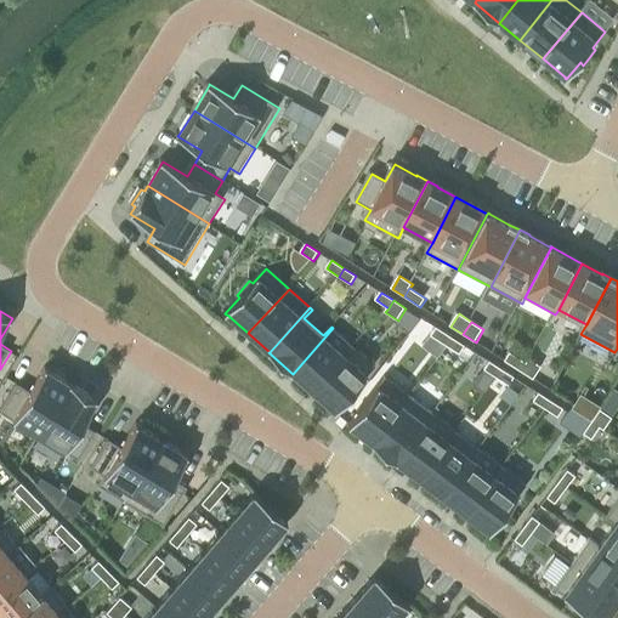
[(333,328),(293,374),(315,392),(355,347),(333,328)]
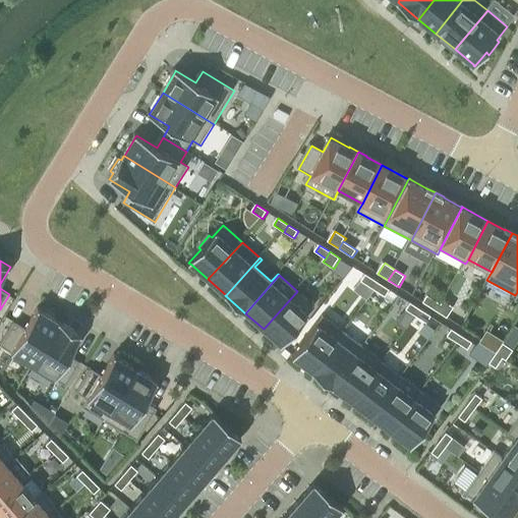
[(362,282),(375,290),(379,283),(366,275),(362,282)]
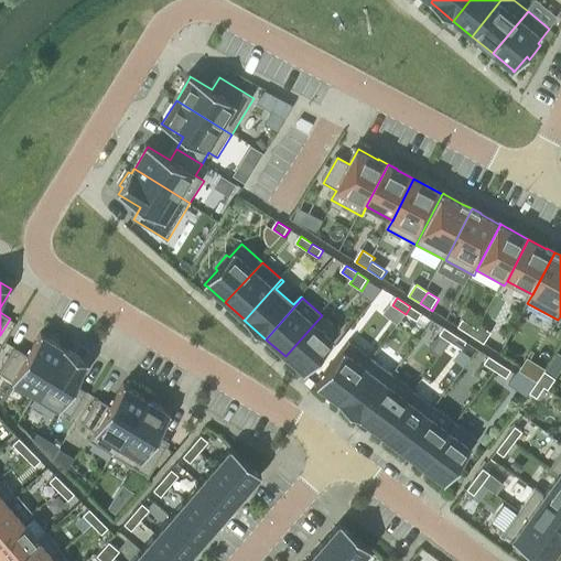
[(418,322),(423,314),(410,306),(406,314),(418,322)]
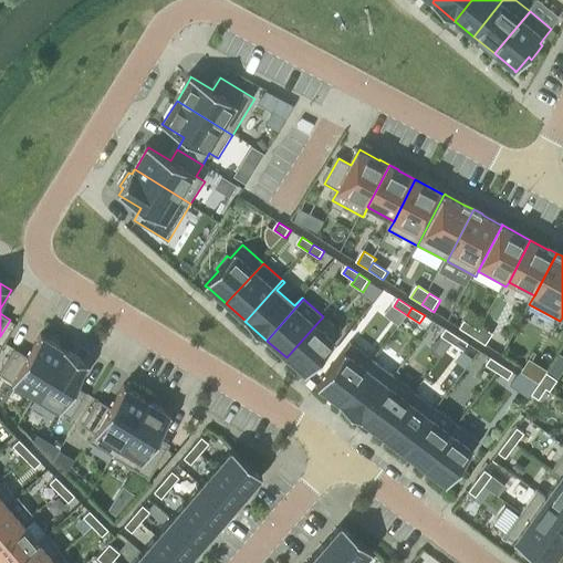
[(323,316),(287,357),(305,375),(306,376),(343,334),(323,316)]
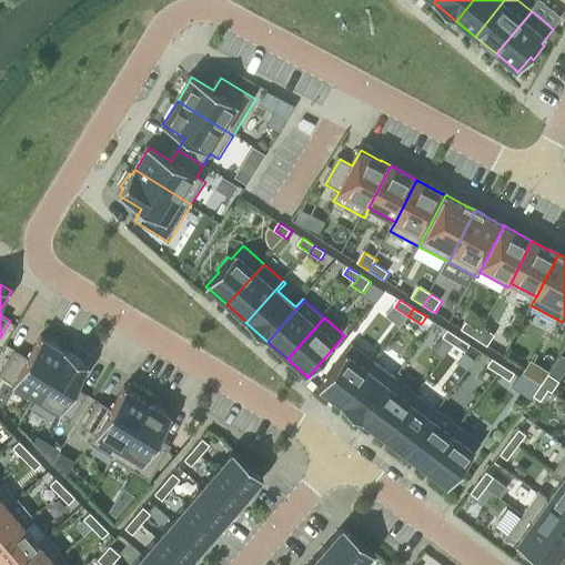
[(467,323),(463,331),(477,340),(482,332),(467,323)]
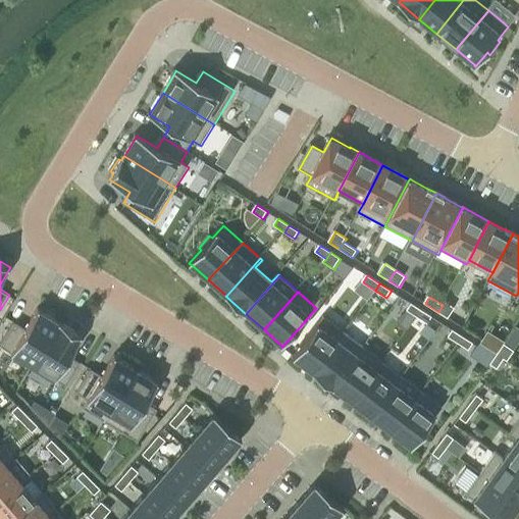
[(438,312),(449,319),(456,309),(445,302),(443,305),(438,312)]
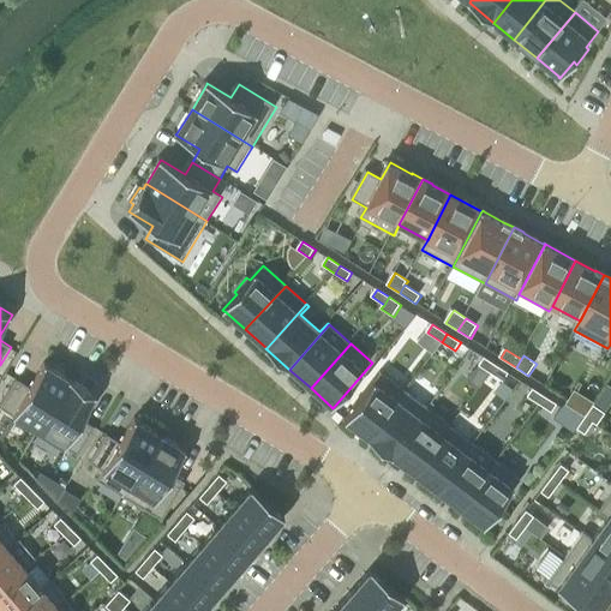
[(480,366),(492,375),(497,366),(485,358),(480,366)]
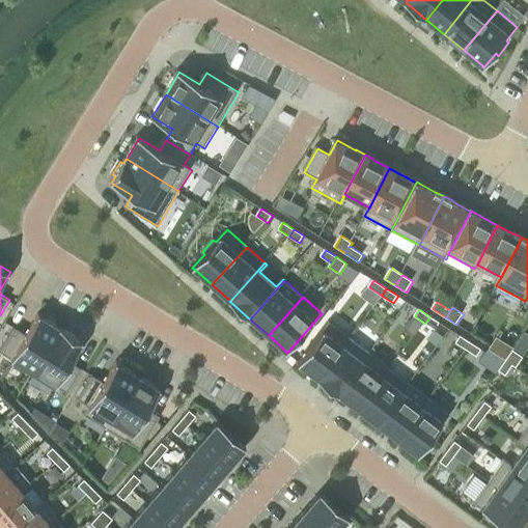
[(35,373),(62,329),(40,315),(28,335),(17,329),(1,353),(35,373)]
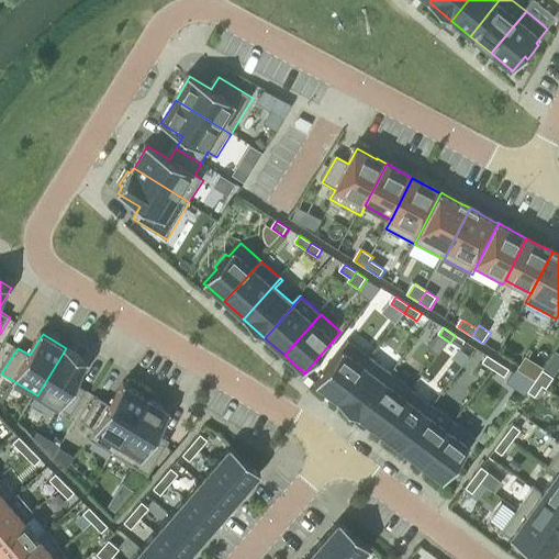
[(461,349),(466,342),(455,335),(450,343),(461,349)]
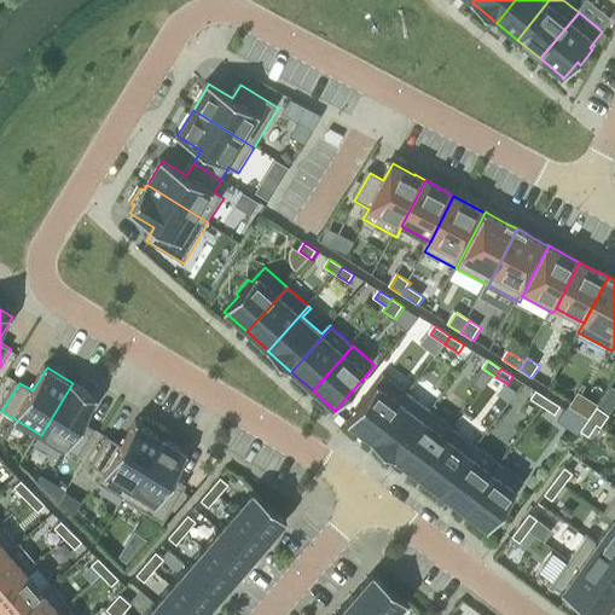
[(371,441),(371,442),(408,394),(384,376),(348,424),(349,425),(349,424),(371,441)]
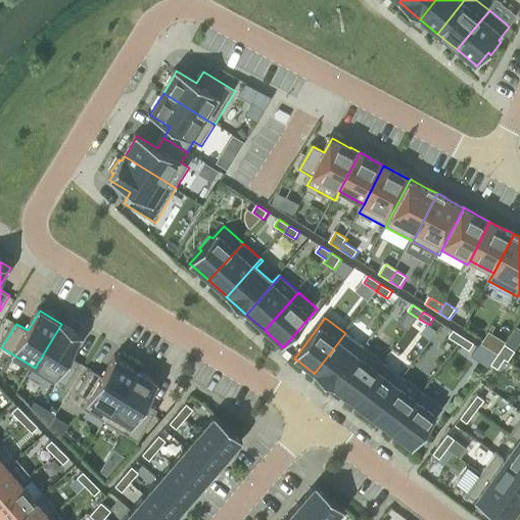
[(83,337),(61,324),(35,368),(67,388),(82,364),(71,358),(83,337)]
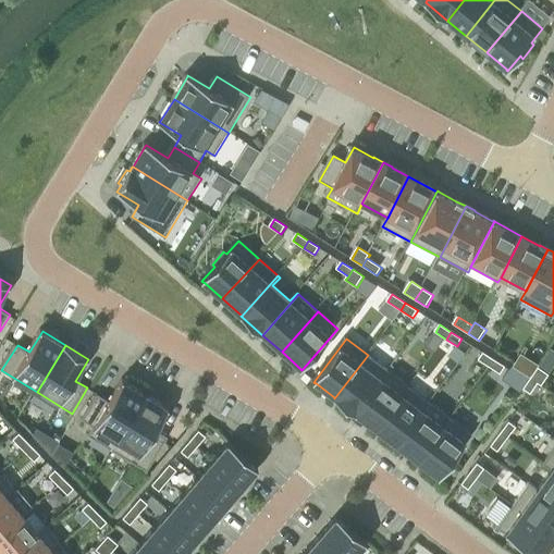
[(484,353),(479,360),(490,368),(495,360),(484,353)]
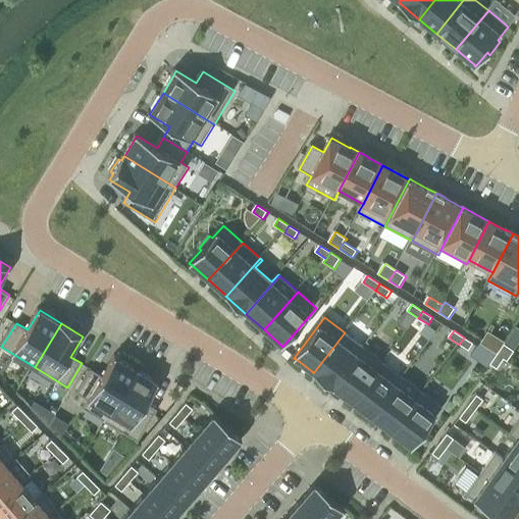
[(345,332),(313,373),(333,388),(364,348),(345,332)]
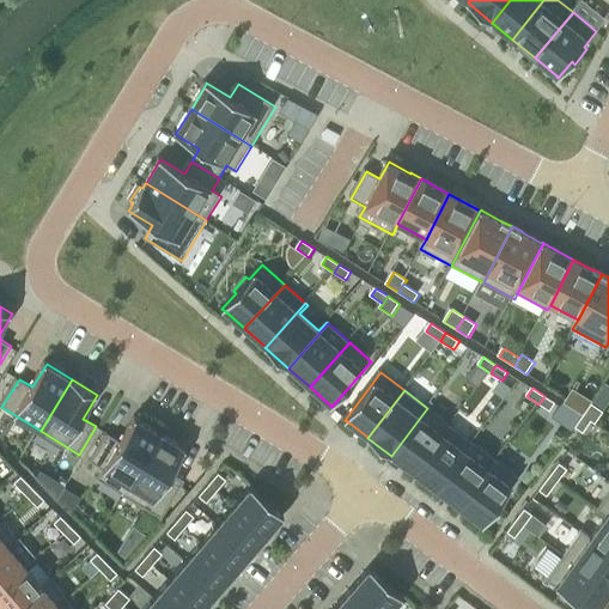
[(552,412),(556,403),(544,396),(539,405),(552,412)]
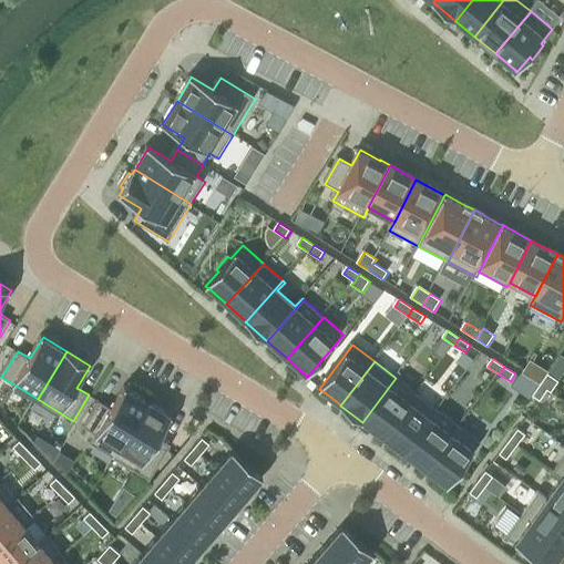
[(549,375),(541,386),(549,390),(553,393),(560,382),(556,379),(549,375)]
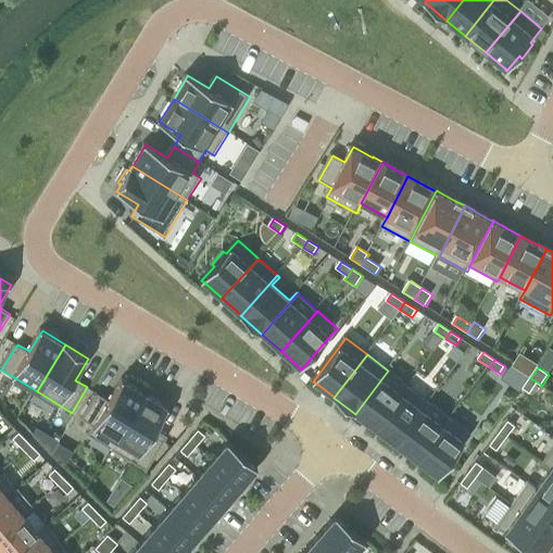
[(356,414),(376,429),(409,386),(388,371),(355,414),(356,415),(356,414)]
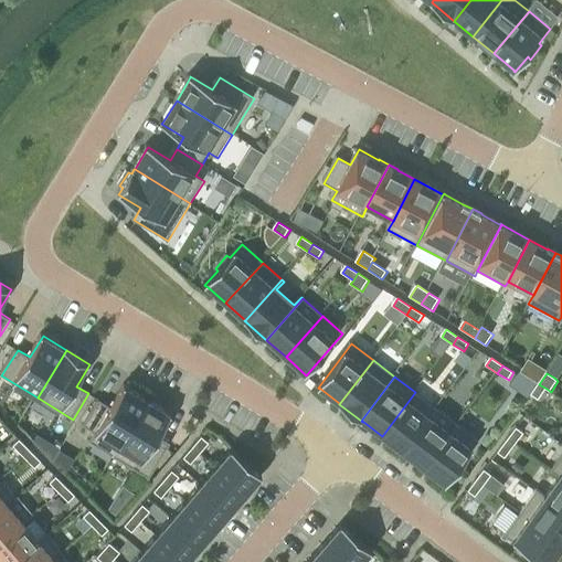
[(539,400),(547,389),(539,384),(532,395),(539,400)]
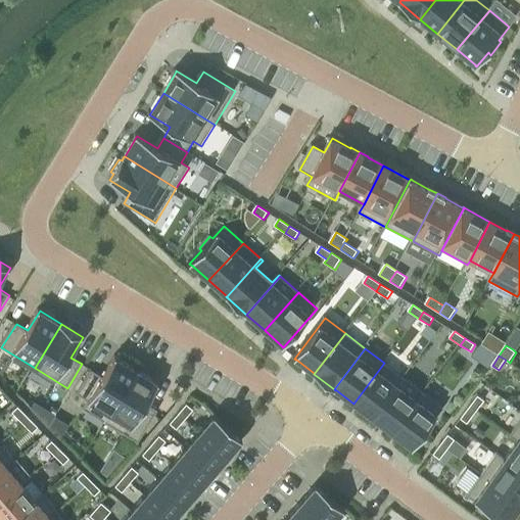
[(105,423),(138,370),(116,357),(104,377),(93,371),(78,394),(89,402),(84,410),(105,423)]
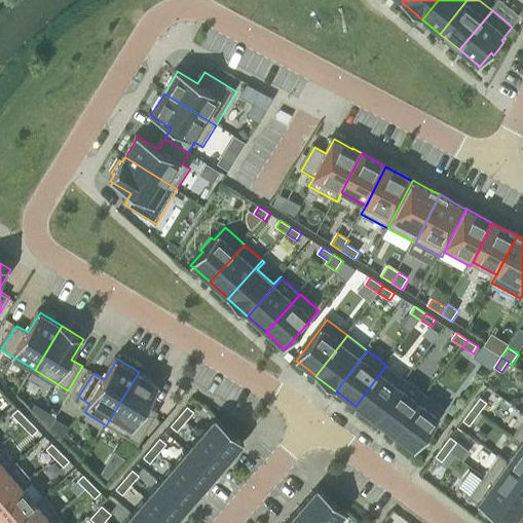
[(386,365),(356,406),(376,421),(407,380),(386,365)]
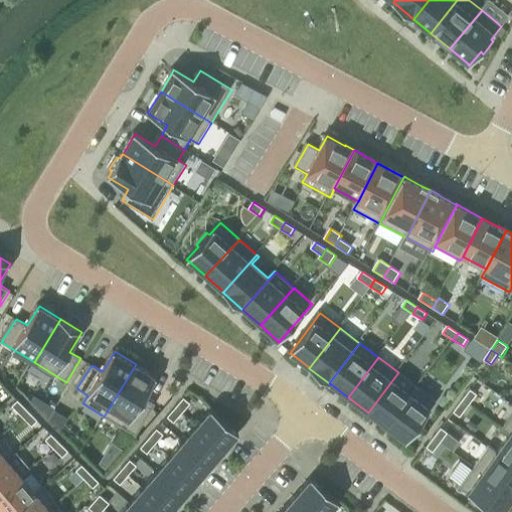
[(157,377),(136,364),(104,416),(137,437),(156,404),(145,397),(157,377)]
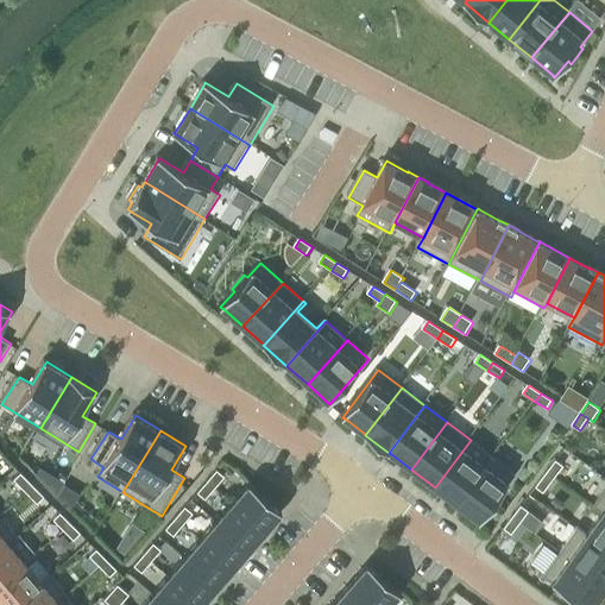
[(471,440),(435,487),(458,505),(493,458),(471,440)]
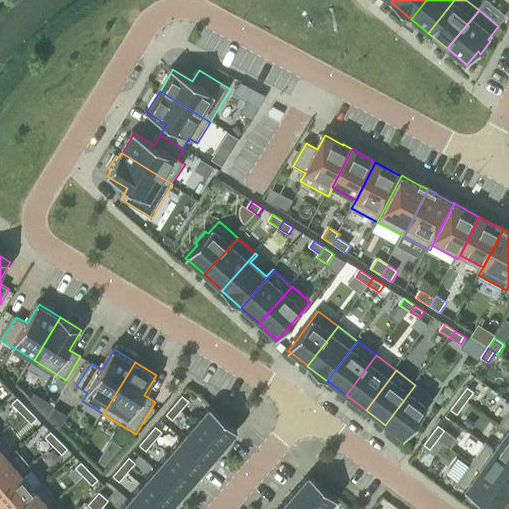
[(385,425),(403,439),(404,440),(435,400),(415,385),(385,425)]
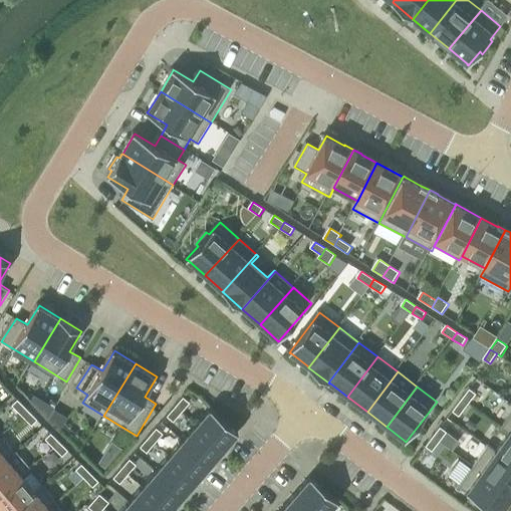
[(471,390),(462,401),(469,406),(477,395),(471,390)]
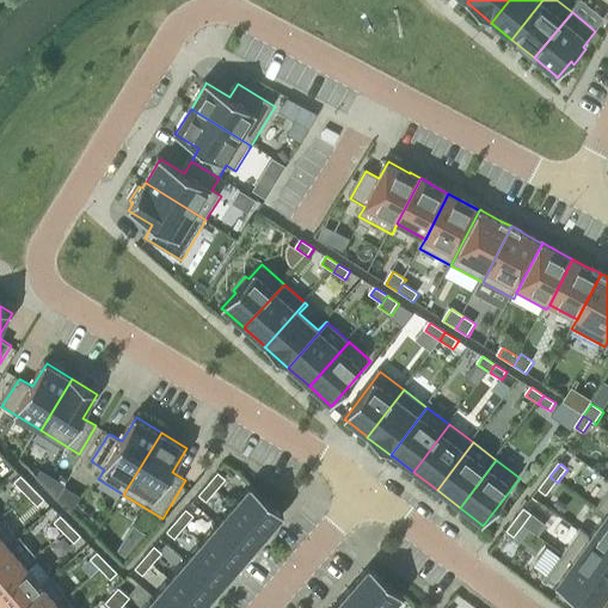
[(217,491),(227,480),(220,474),(210,485),(217,491)]
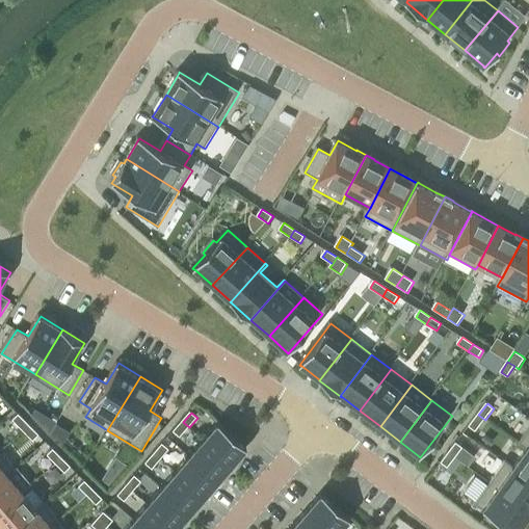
[(14,421),(24,431),(30,425),(20,415),(14,421)]
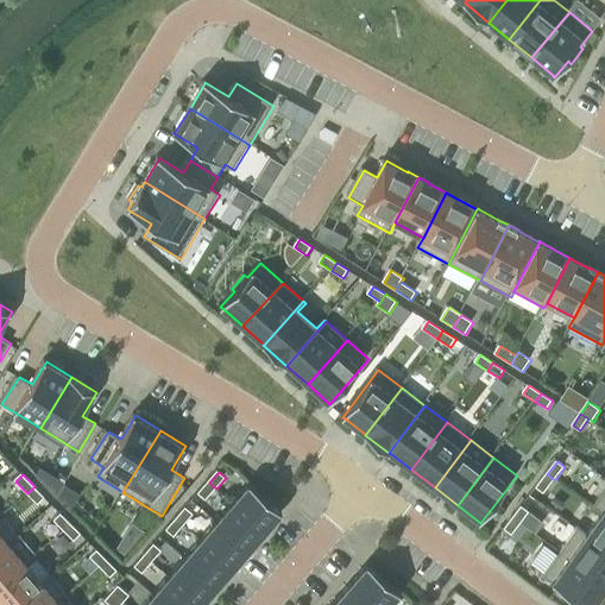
[(544,493),(555,480),(547,474),(537,487),(544,493)]
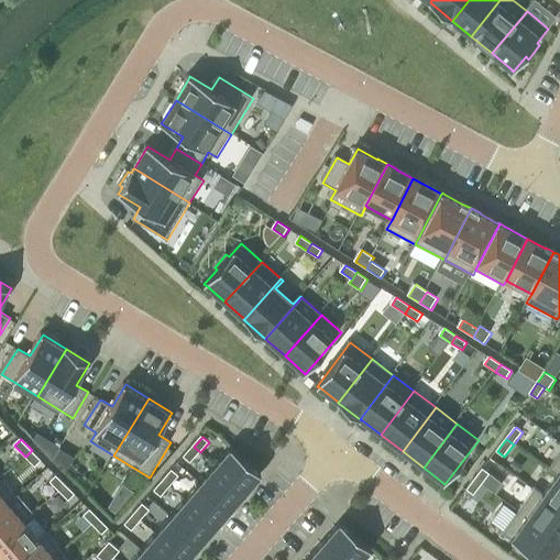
[(200,452),(194,447),(185,457),(191,463),(200,452)]
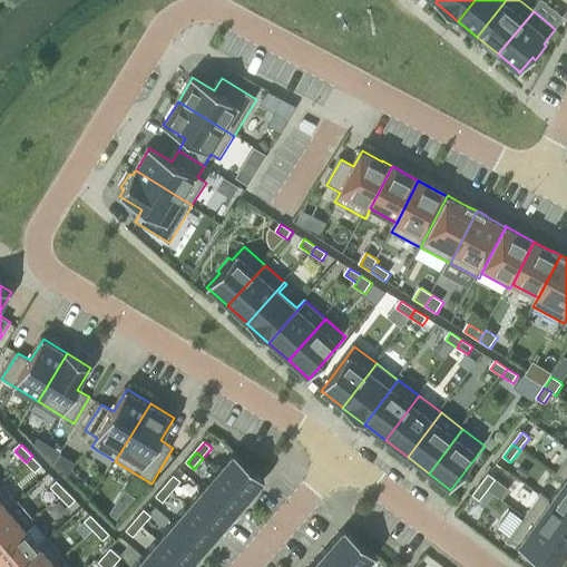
[(235,455),(220,472),(250,499),(266,481),(235,455)]
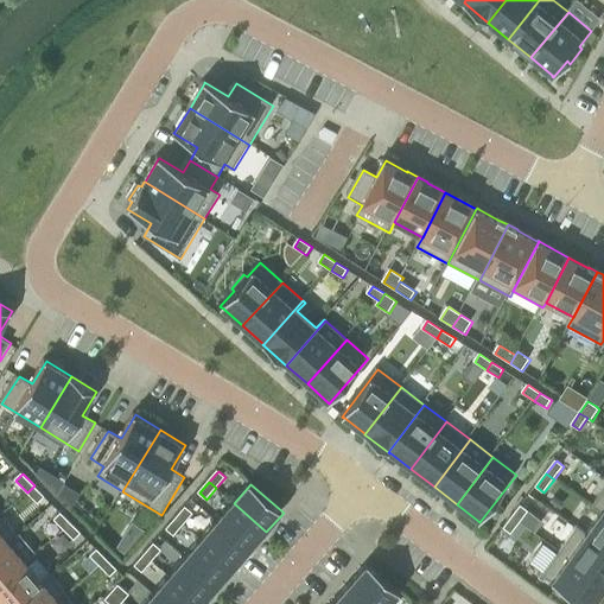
[(46,497),(35,485),(27,493),(39,504),(46,497)]
